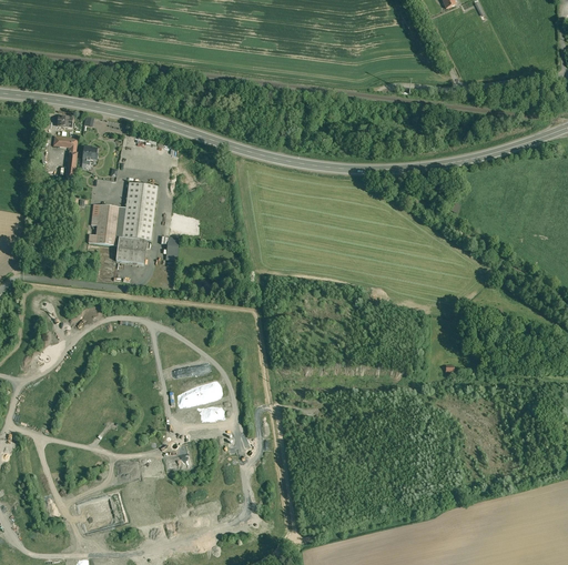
[(85,114),(83,123),(91,125),(93,117),(85,114)]
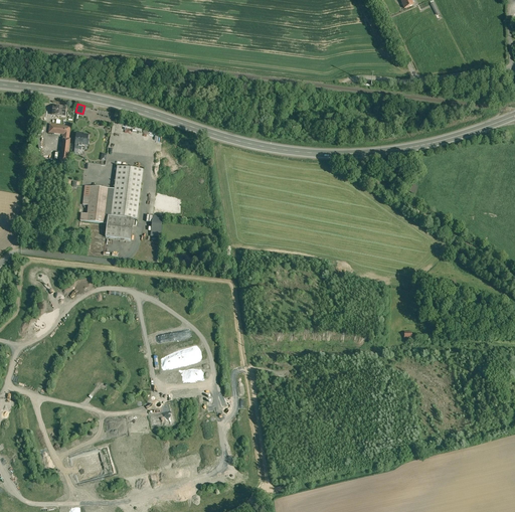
[(65,108),(53,105),(51,113),(64,115),(65,108)]
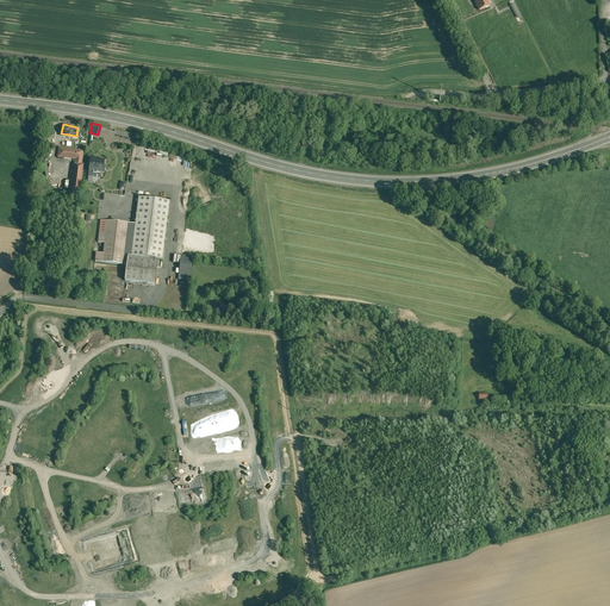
[(83,148),(60,144),(58,154),(64,155),(76,156),(75,161),(70,189),(79,191),(83,162),(81,162),(83,148)]
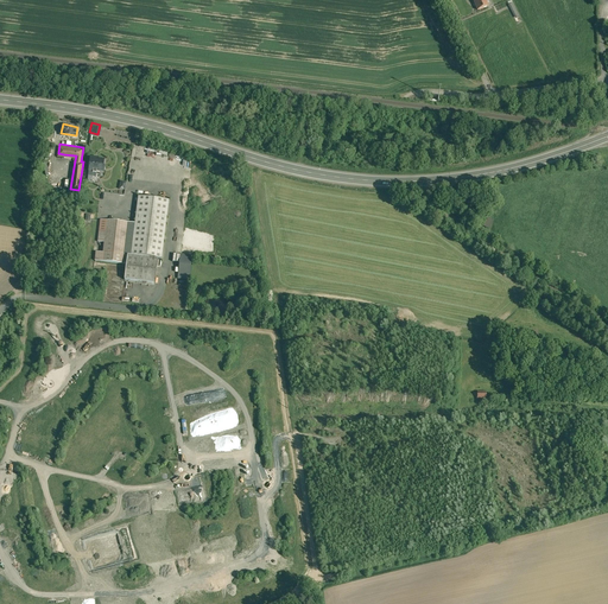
[(105,157),(97,157),(99,156),(94,154),(94,156),(90,156),(89,167),(93,169),(93,170),(96,170),(96,169),(105,170),(105,164),(103,163),(105,157)]
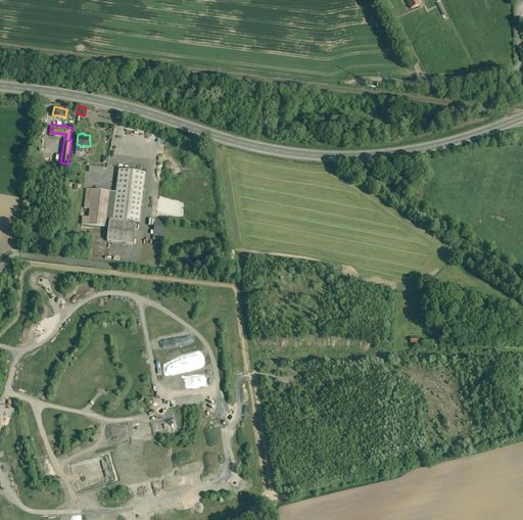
[(145,170),(120,167),(112,218),(136,221),(136,220),(138,221),(145,170)]
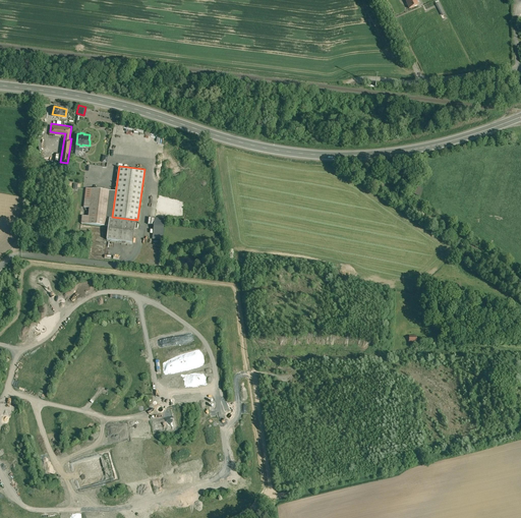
[(413,191),(417,194),(421,186),(417,184),(413,191)]
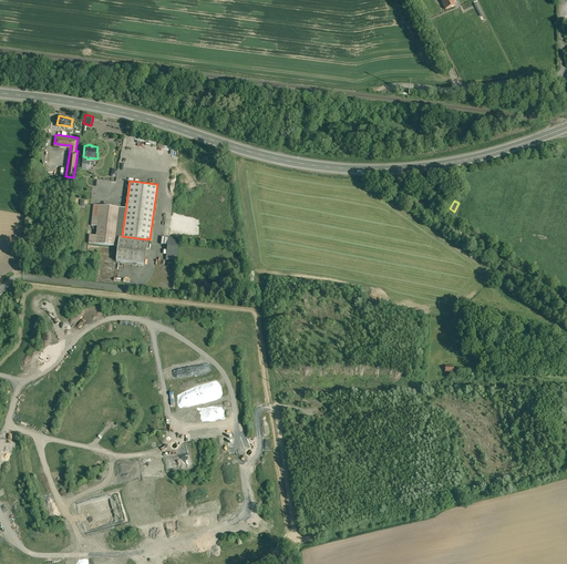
[(117,205),(100,203),(99,214),(93,213),(92,223),(98,224),(96,233),(90,233),(89,241),(117,244),(119,236),(114,235),(117,214),(117,205)]
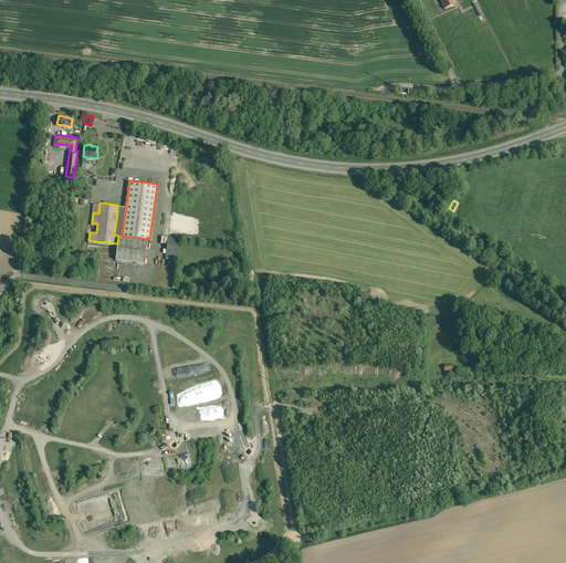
[(122,236),(118,236),(117,243),(116,258),(144,261),(147,239),(122,236)]
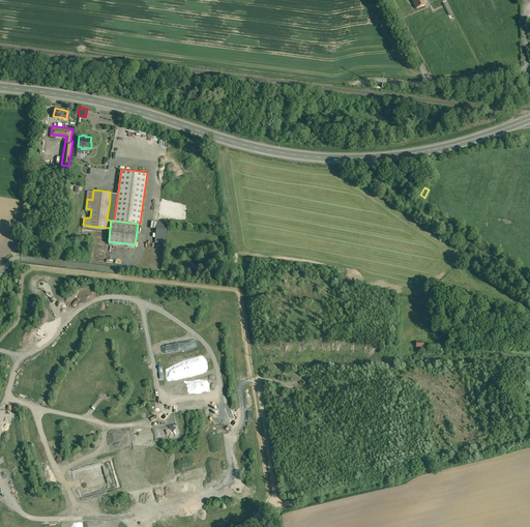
[(168,222),(157,221),(155,236),(166,237),(168,222)]
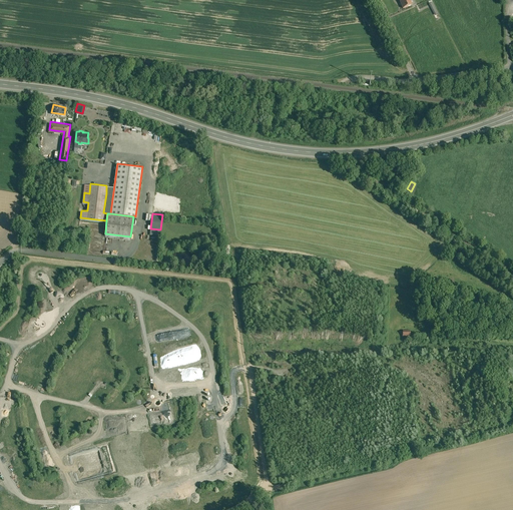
[(105,226),(89,224),(86,251),(102,253),(105,226)]
